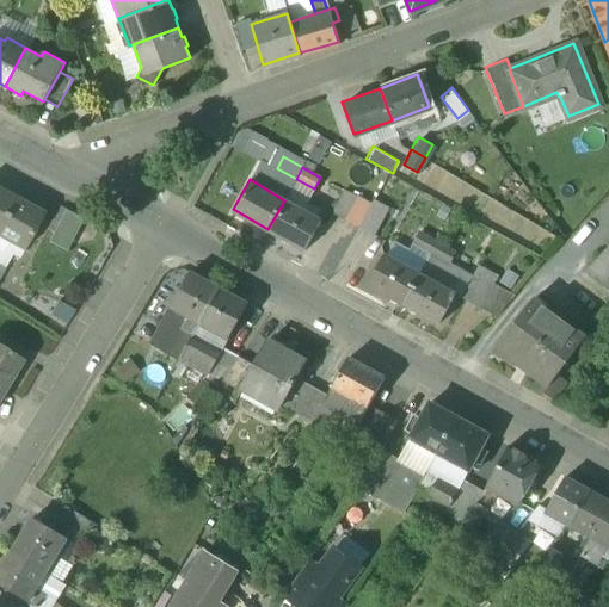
[(0,217),(12,196),(0,189),(0,217)]
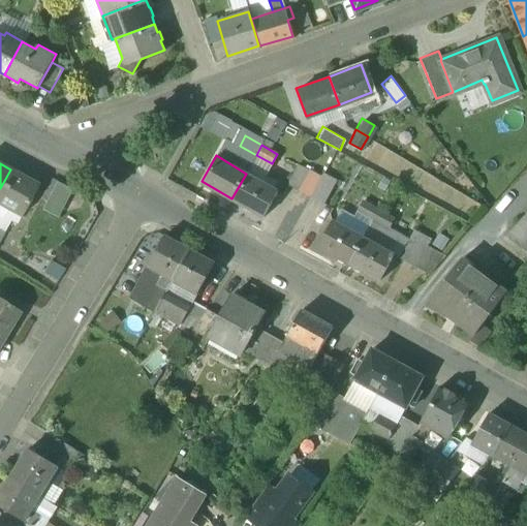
[(36,183),(10,169),(0,188),(0,204),(18,215),(36,183)]
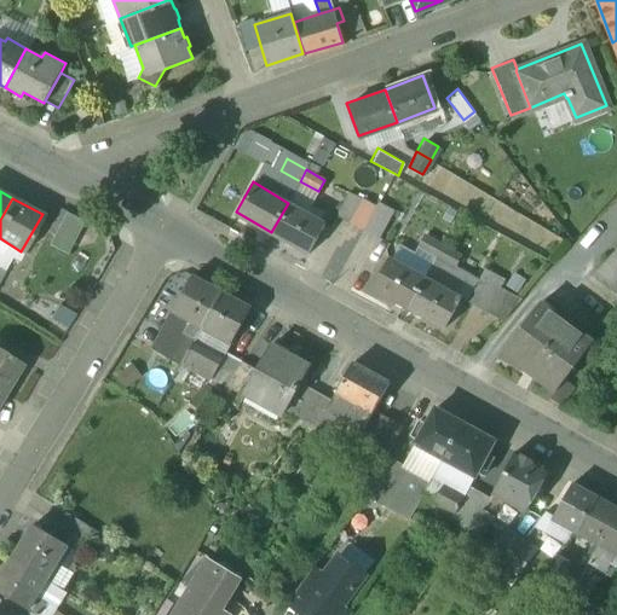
[(392,209),(378,201),(363,227),(378,236),(392,209)]
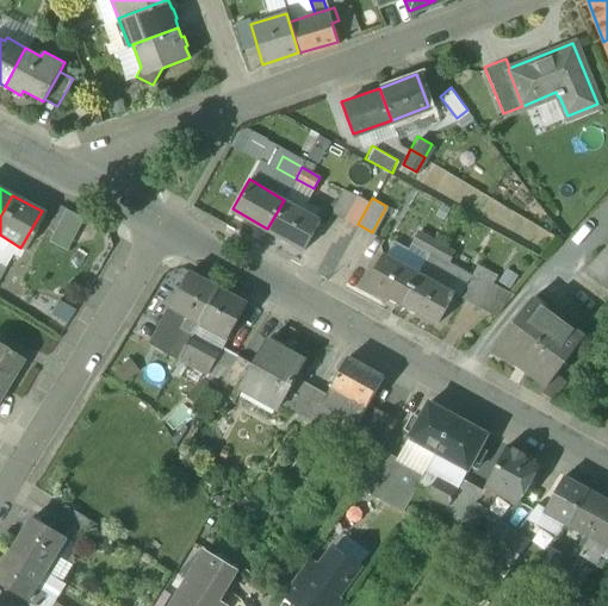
[(318,220),(284,200),(267,229),(302,249),(318,220)]
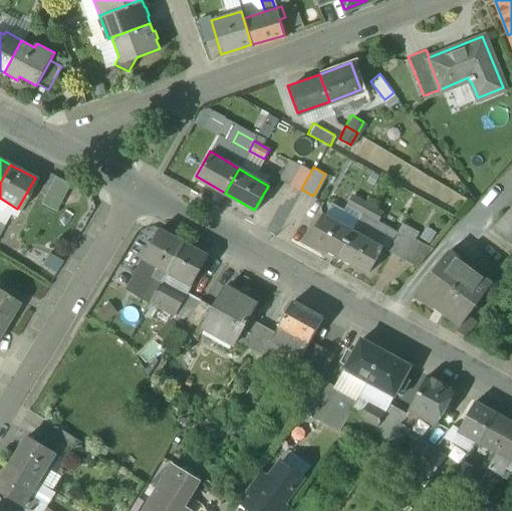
[(37,202),(52,210),(66,184),(51,176),(37,202)]
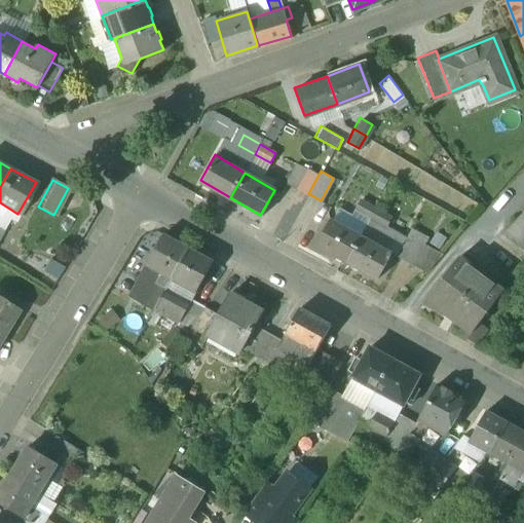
[(375,208),(360,198),(354,209),(370,217),(375,208)]
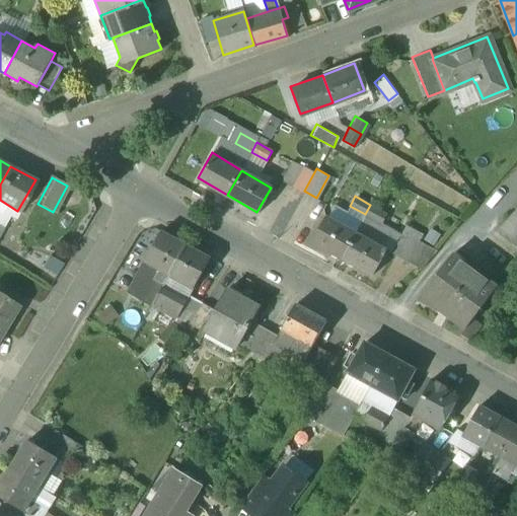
[(385,213),(370,205),(365,214),(380,223),(380,222),(385,213)]
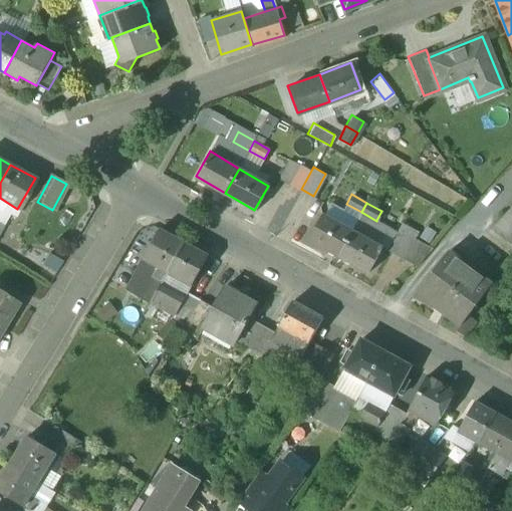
[(511,207),(493,228),(511,244),(511,207)]
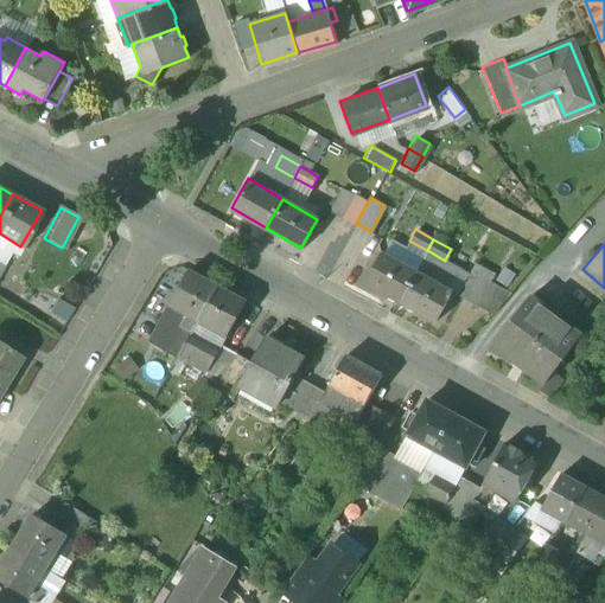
[(445,261),(427,250),(415,271),(450,289),(449,290),(456,294),(466,273),(445,260),(445,261)]
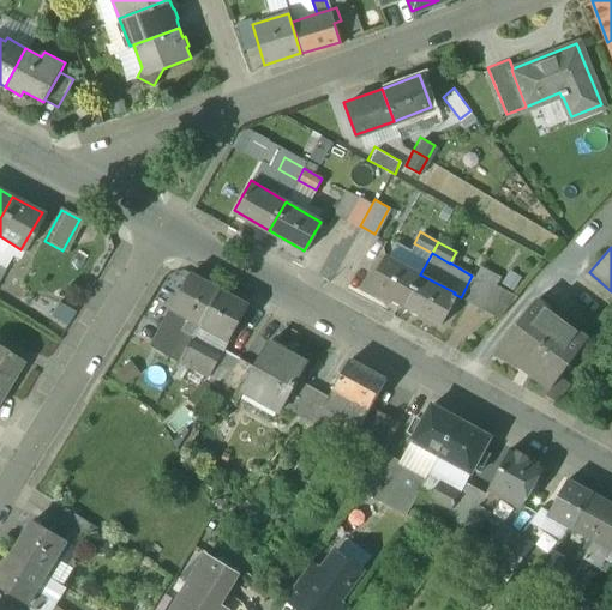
[(385,255),(369,285),(405,305),(420,275),(385,255)]
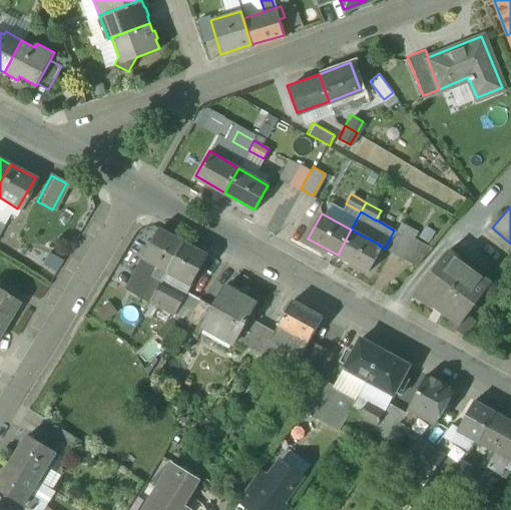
[(415,229),(399,221),(394,230),(385,248),(414,265),(429,246),(411,236),(415,229)]
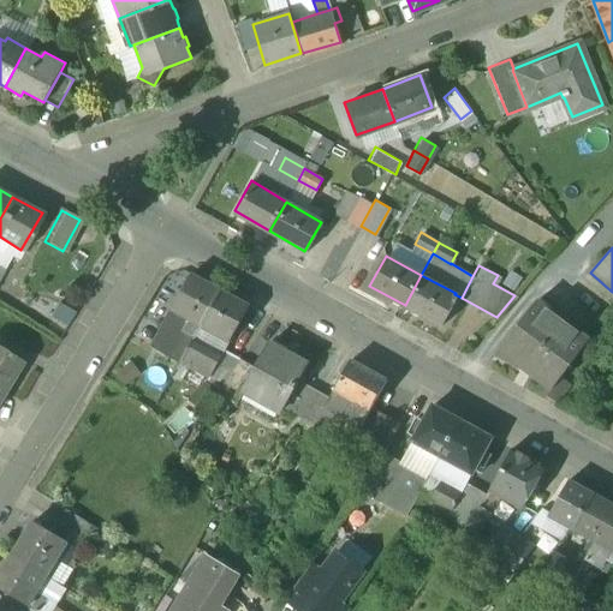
[(220,287),(191,271),(171,307),(189,318),(200,324),(220,287)]
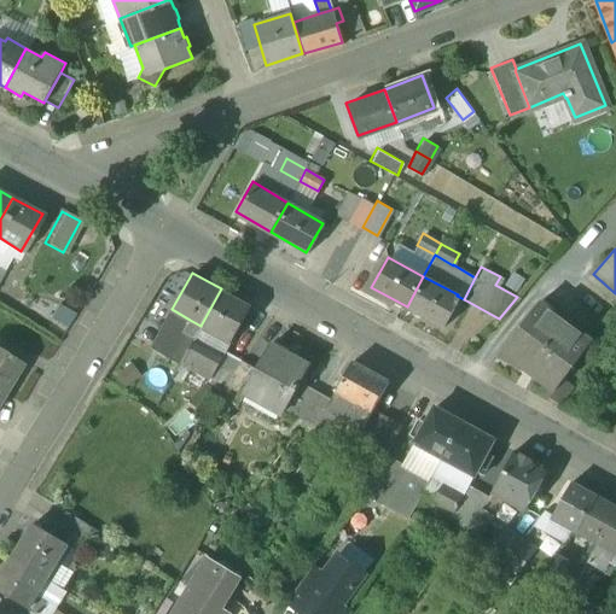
[(458,294),(423,276),(407,307),(441,326),(457,296),(458,294)]
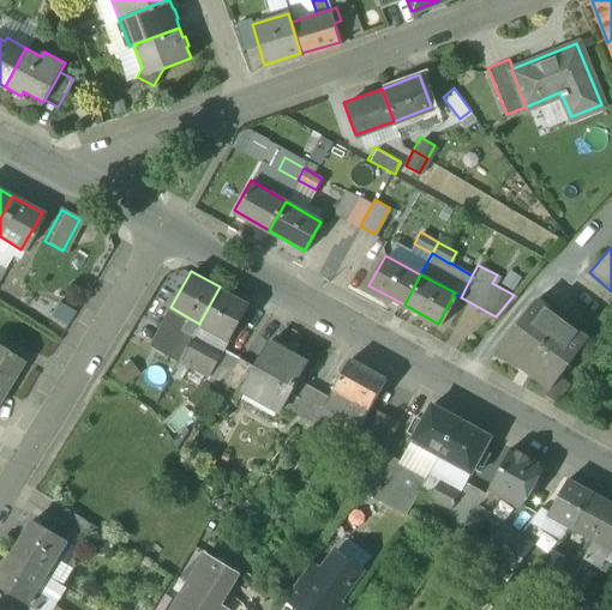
[(220,287),(199,324),(207,328),(228,340),(249,303),(220,287)]
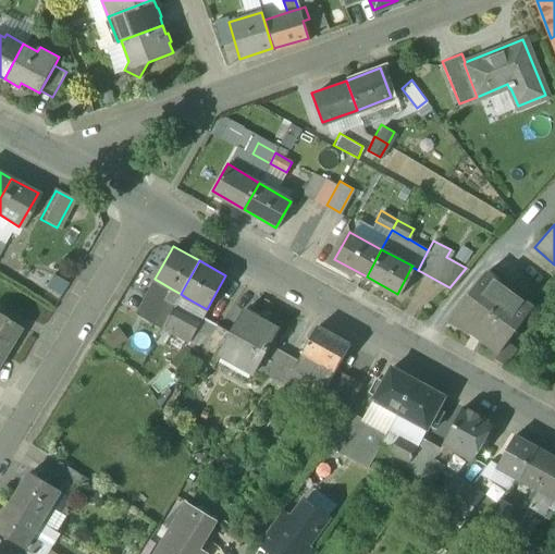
[(531,307),(483,271),(445,321),(469,333),(471,330),(498,351),(531,307)]
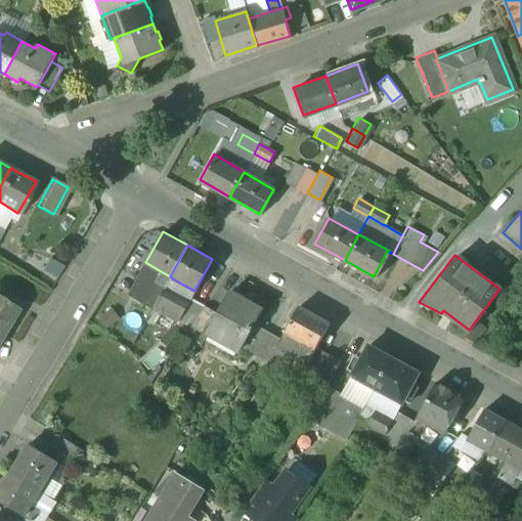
[(170,276),(161,271),(156,279),(165,285),(166,284),(170,276)]
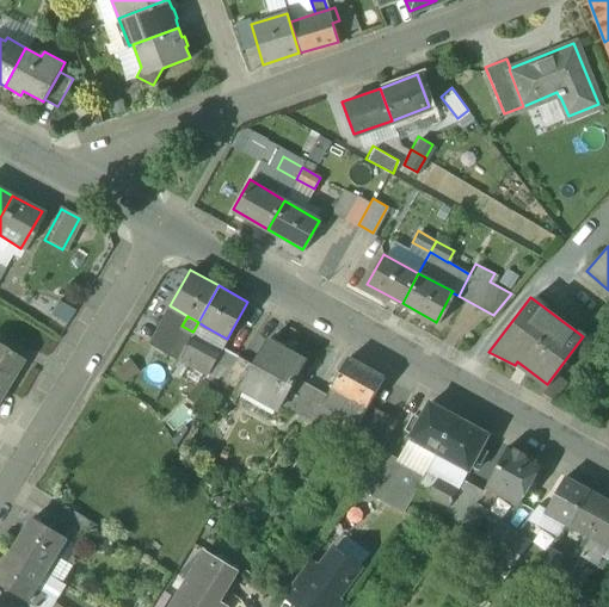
[(205,327),(198,322),(194,330),(201,335),(205,327)]
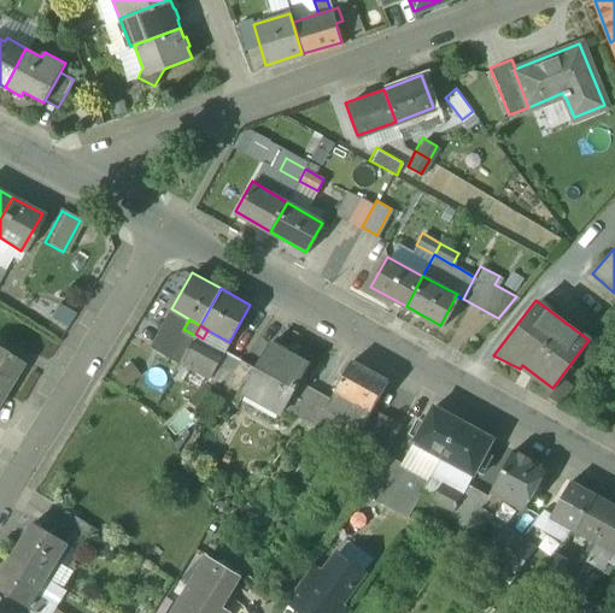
[(255,366),(241,390),(242,390),(246,385),(281,405),(279,410),(280,411),(306,363),(268,342),(255,366)]
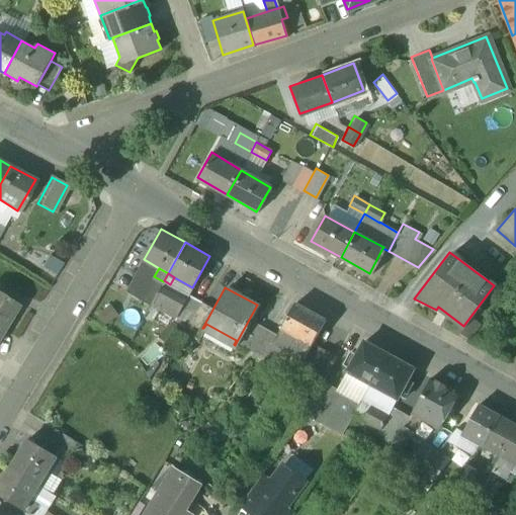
[(17,304),(0,291),(0,326),(3,328),(17,304)]
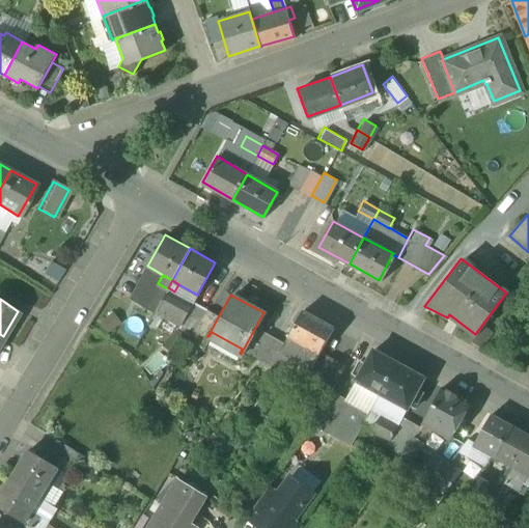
[(187,312),(162,299),(155,311),(179,324),(187,312)]
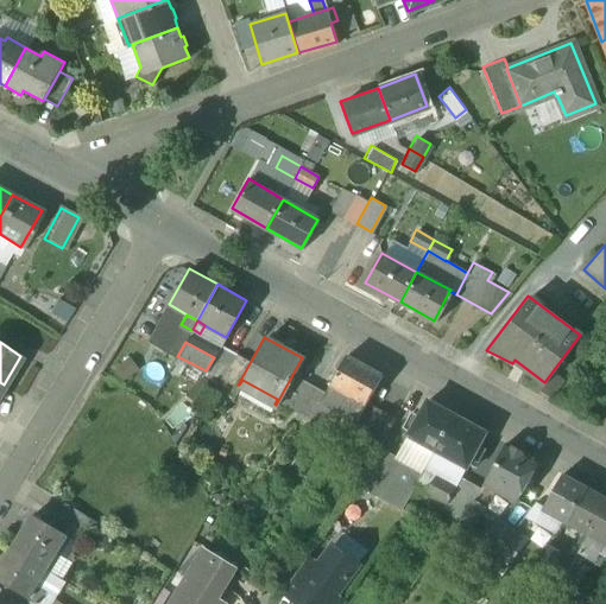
[(235,353),(213,387),(232,398),(239,385),(238,385),(251,361),(235,353)]
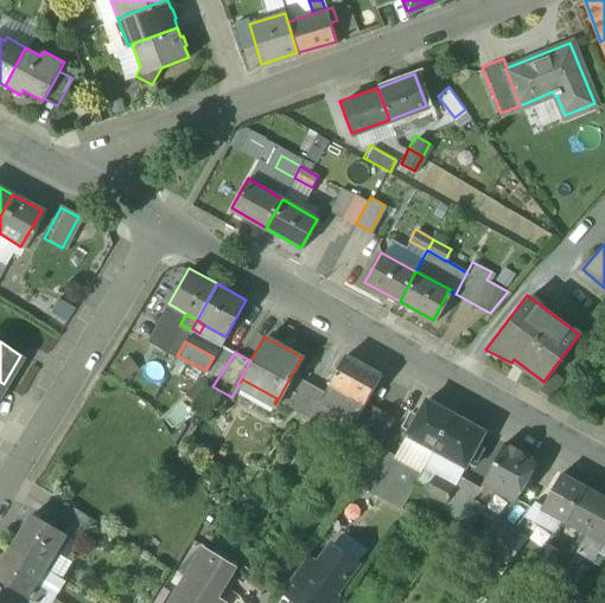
[(381,373),(345,354),(329,384),(364,403),(381,373)]
